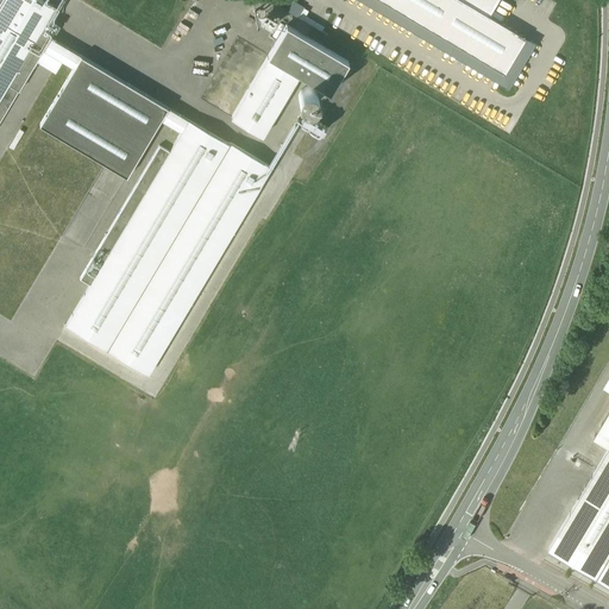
[(39,0),(0,0),(0,121),(43,50),(74,68),(39,125),(126,177),(161,120),(181,132),(169,152),(159,146),(80,280),(90,286),(67,325),(149,375),(271,168),(231,143),(230,145),(50,38),(57,26),(48,20),(55,8),(39,0)]
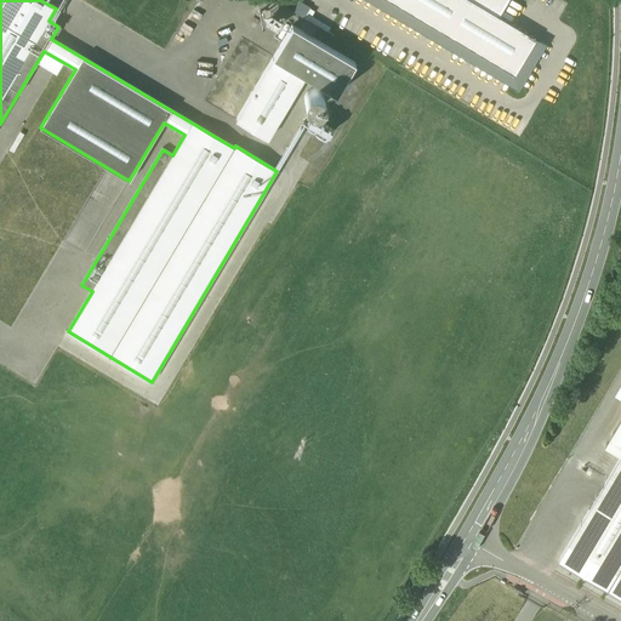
[(386,0),(516,75),(536,40),(497,18),(507,0),(386,0)]
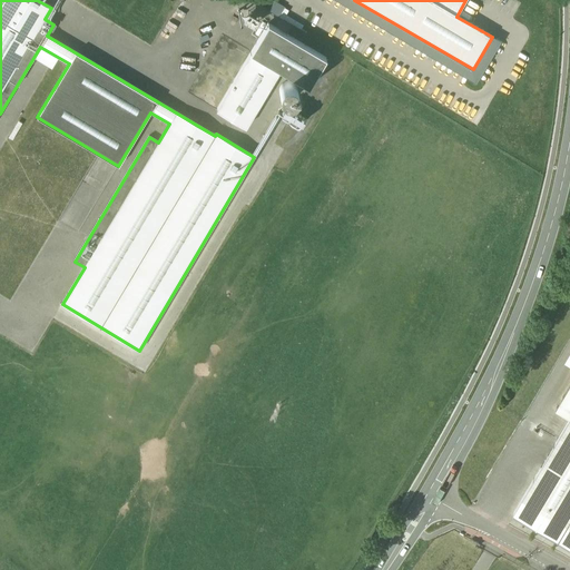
[(277,1),(272,11),(283,17),(287,7),(277,1)]
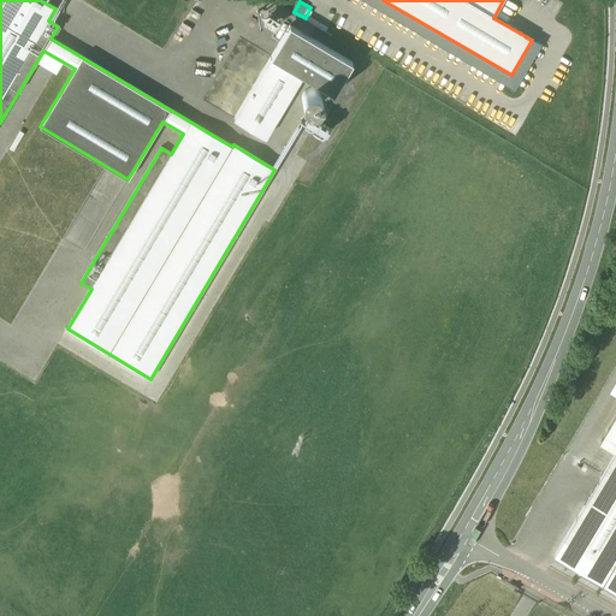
[(290,25),(234,119),(266,138),(303,76),(333,95),(353,63),(290,25)]
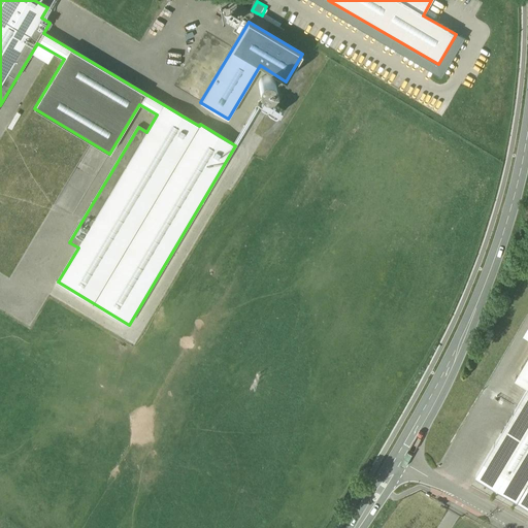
[(269,76),(267,76),(265,76),(264,76),(262,77),(261,78),(260,80),(259,81),(259,84),(259,85),(259,87),(260,88),(260,89),(261,90),(262,91),(263,92),(264,93),(266,93),(268,93),(269,93),(271,92),(273,91),(274,89),(275,88),(276,86),(276,85),(276,84),(275,81),(274,79),(273,78),(272,77),(271,76),(269,76)]
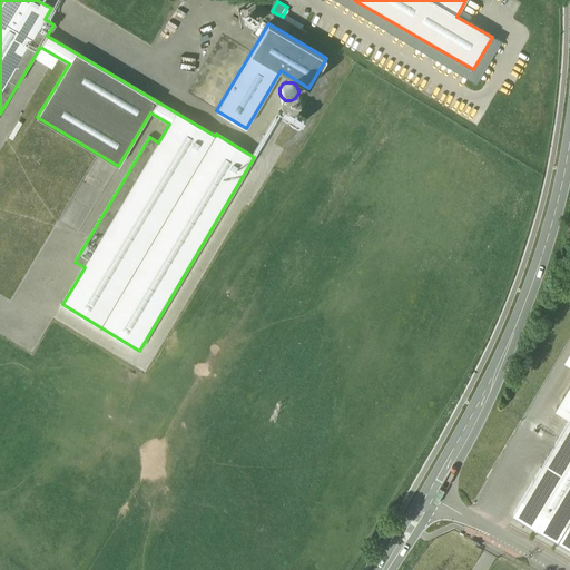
[(569,419),(514,512),(569,546),(569,419)]
